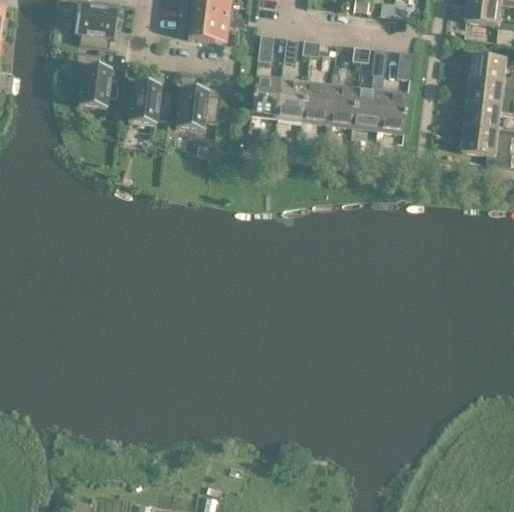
[(231,1),(222,0),(192,0),(190,17),(244,24),(245,19),(229,17),(231,1)]
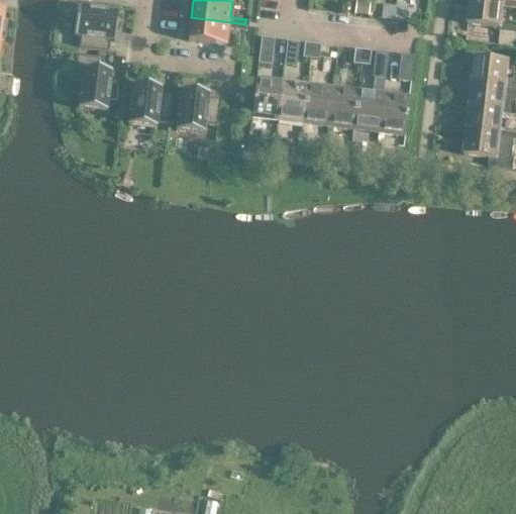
[(369,12),(370,0),(356,0),(354,10),(369,12)]
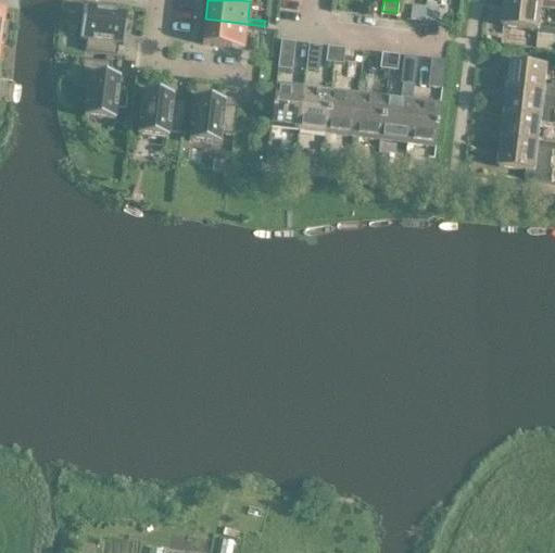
[(506,0),(503,24),(538,28),(538,30),(535,46),(554,47),(554,25),(539,24),(541,5),(541,2),(524,0),(506,0)]
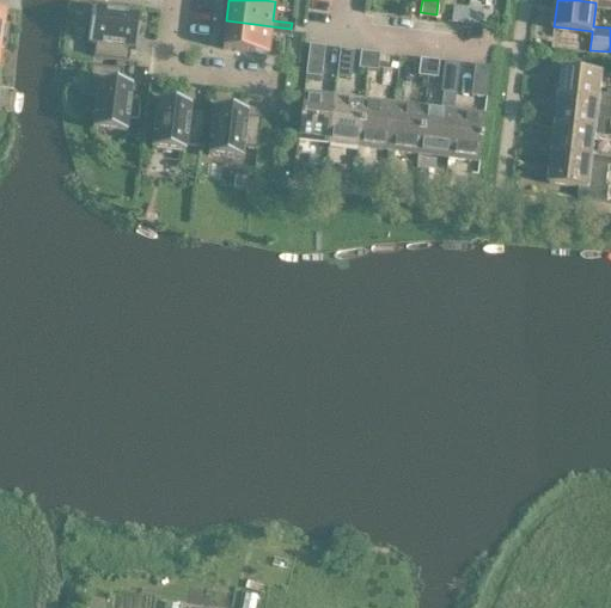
[(465,19),(468,5),(453,4),(451,18),(465,19)]
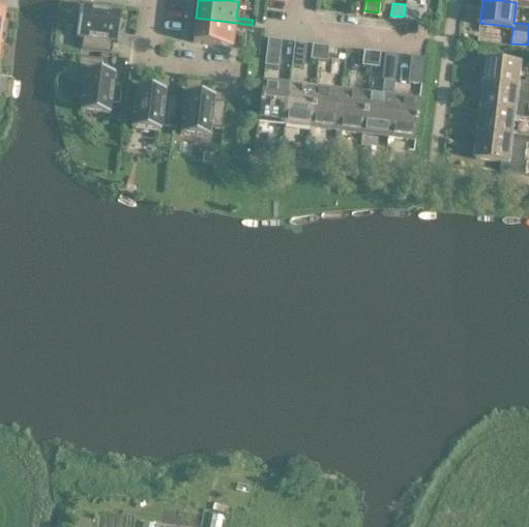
[(405,4),(403,17),(417,19),(418,6),(405,4)]
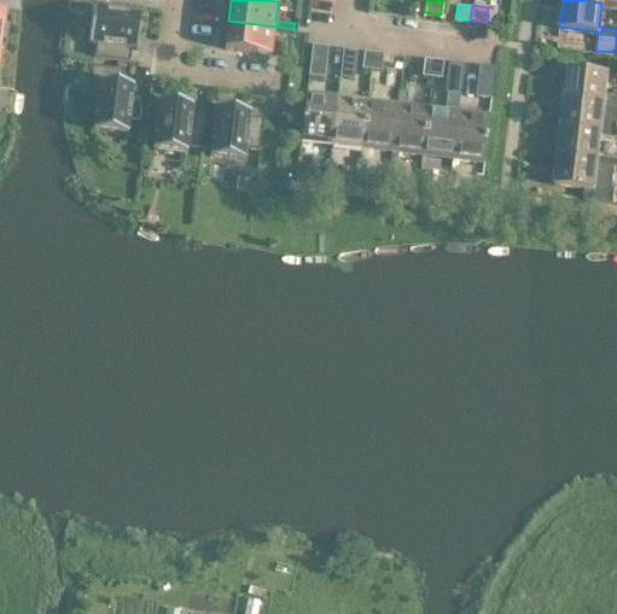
[(138,47),(141,12),(94,6),(89,41),(95,42),(94,56),(131,60),(132,46),(138,47)]
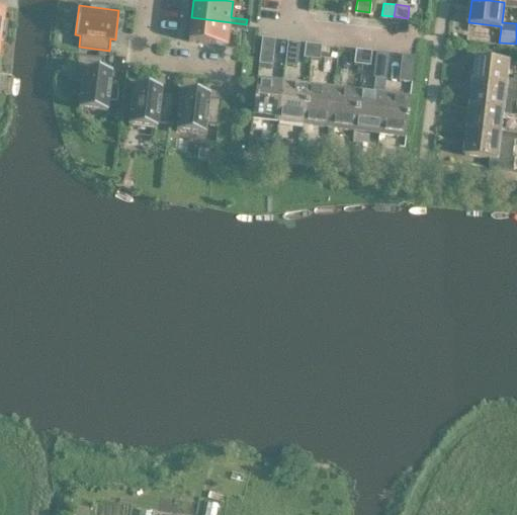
[(246,24),(191,17),(189,36),(188,36),(188,38),(228,44),(230,26),(246,28),(246,24)]
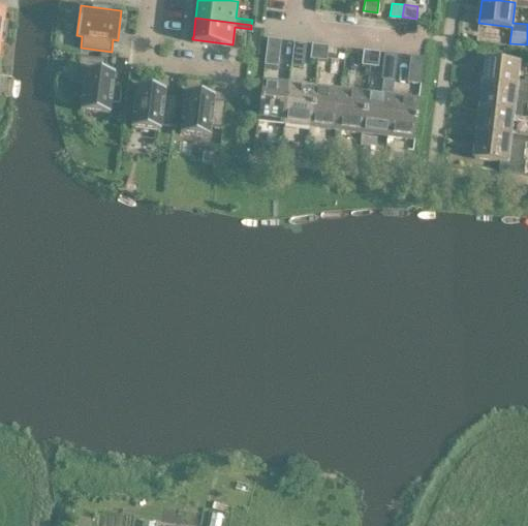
[(278,64),(281,37),(268,35),(265,62),(278,64)]
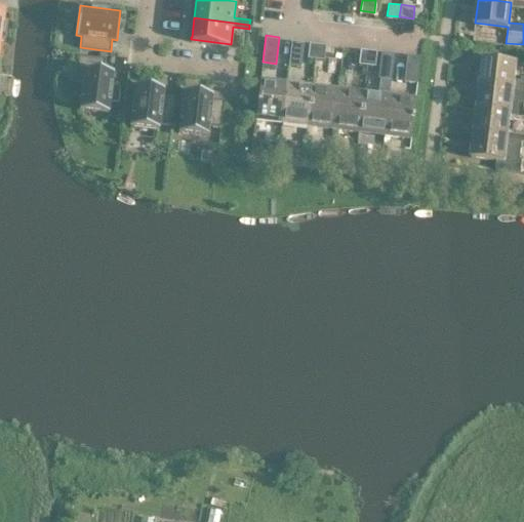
[(304,40),(291,39),(288,64),(300,65),(304,40)]
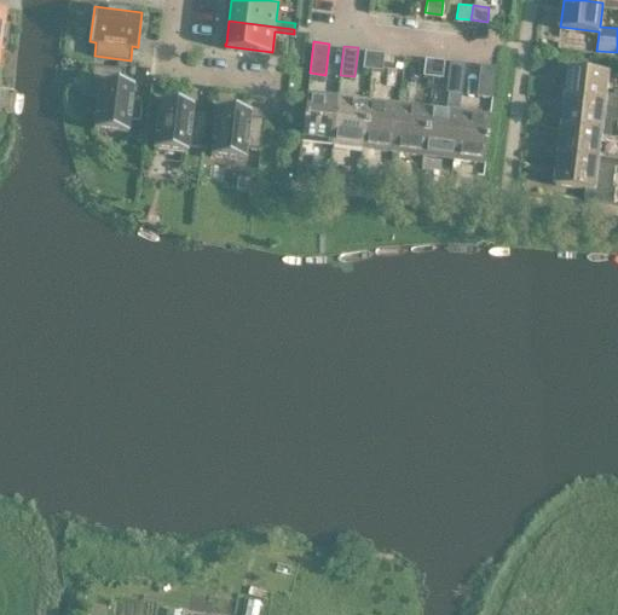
[(373,67),(374,50),(365,48),(363,65),(373,67)]
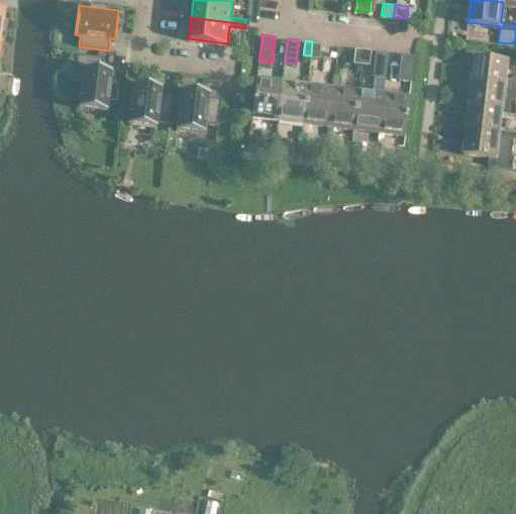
[(312,41),(311,56),(319,57),(321,42),(312,41)]
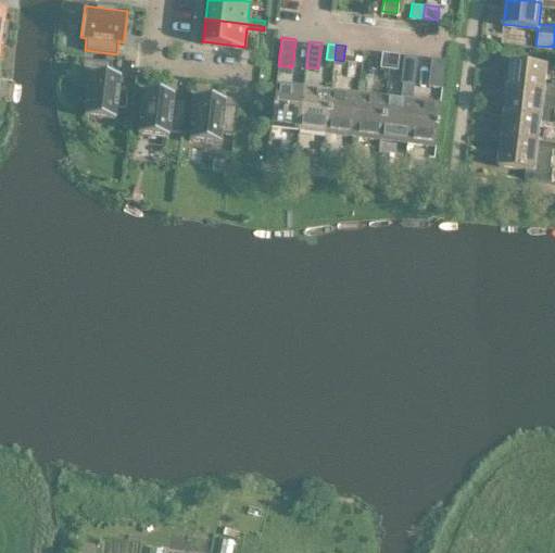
[(389,66),(390,51),(382,50),(380,65),(389,66)]
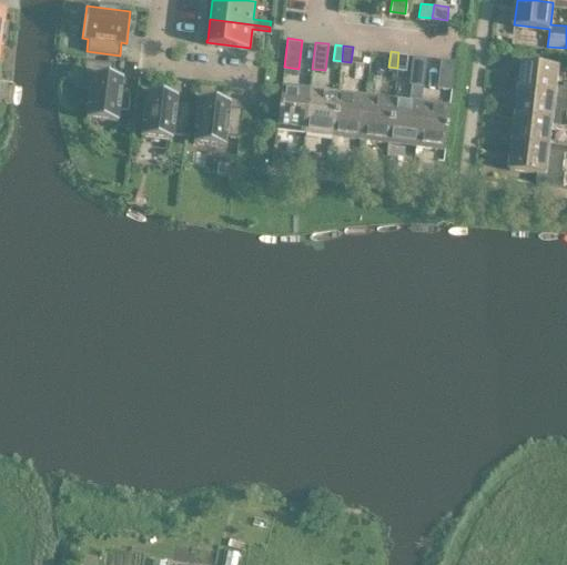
[(398,52),(397,68),(406,69),(408,53),(398,52)]
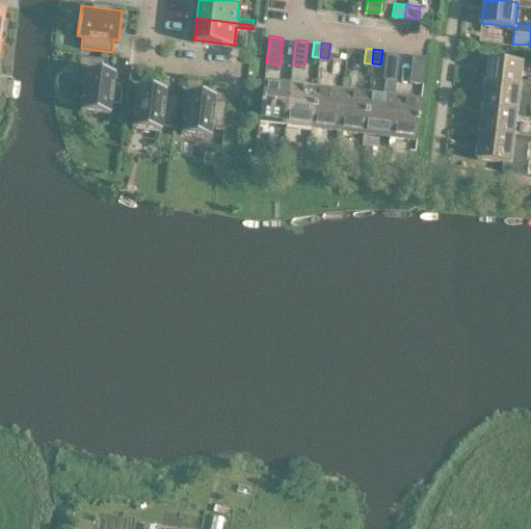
[(387,51),(383,78),(396,79),(400,53),(400,52),(387,51)]
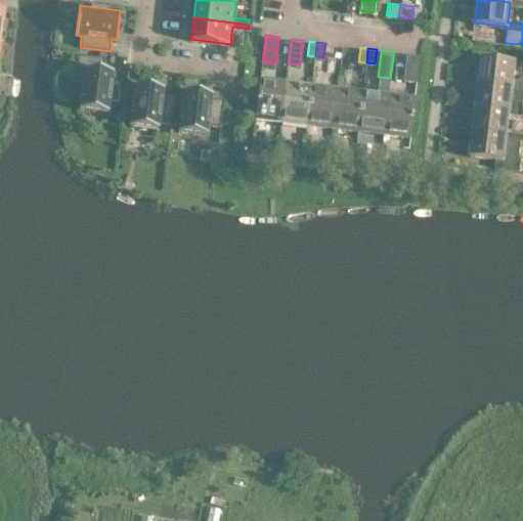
[(109,111),(114,70),(103,69),(105,57),(78,53),(77,68),(84,69),(79,106),(109,111)]
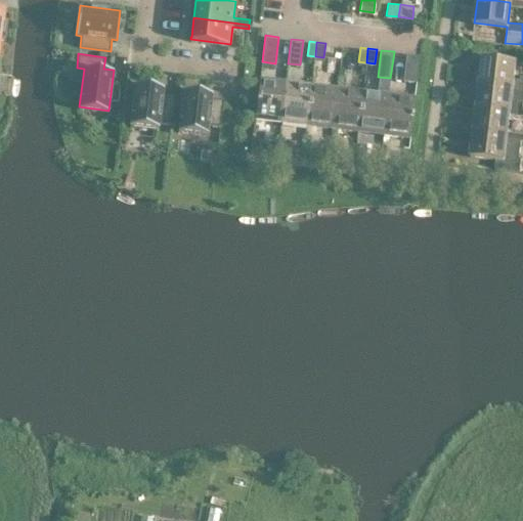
[(403,79),(417,81),(420,54),(406,53),(403,79)]
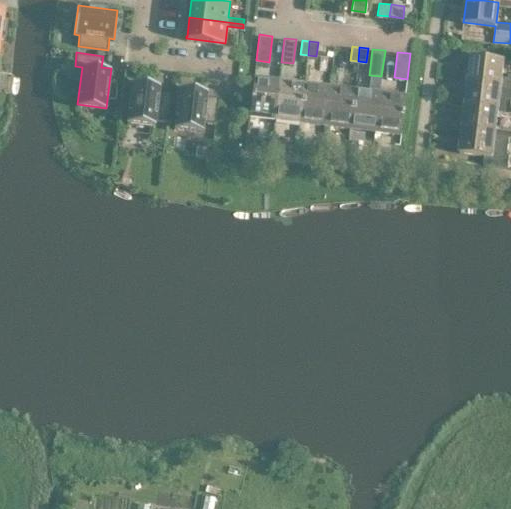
[(510,73),(509,73),(509,76),(501,75),(503,59),(472,56),(470,80),(501,84),(500,86),(510,87),(510,73)]
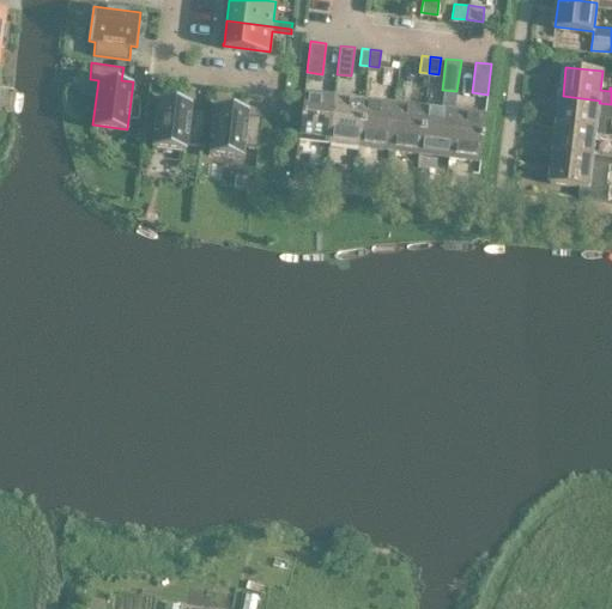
[(298,138),(329,141),(335,93),(304,89),(298,138)]
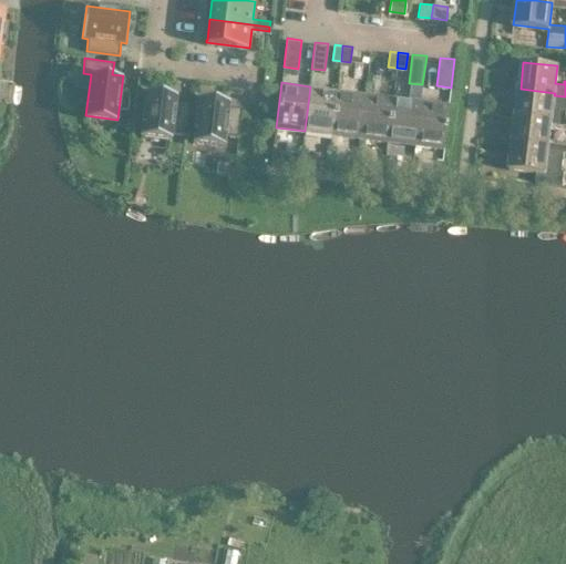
[(421,99),(415,144),(444,147),(450,102),(451,88),(436,85),(434,101),(421,99)]
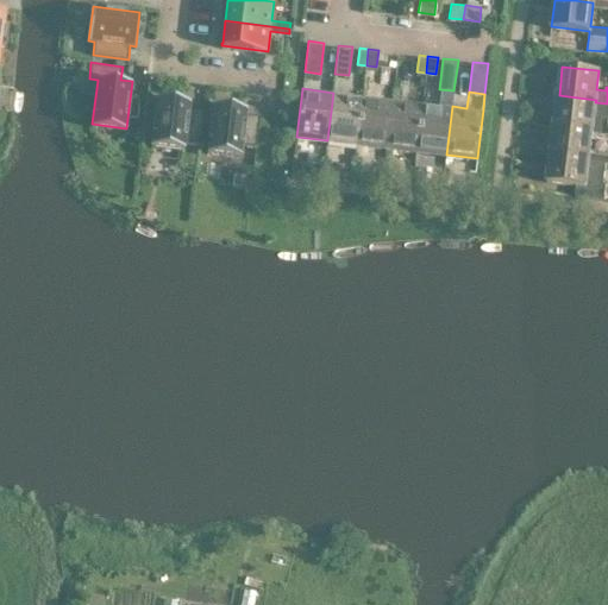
[(363,95),(333,93),(327,140),(357,144),(363,95)]
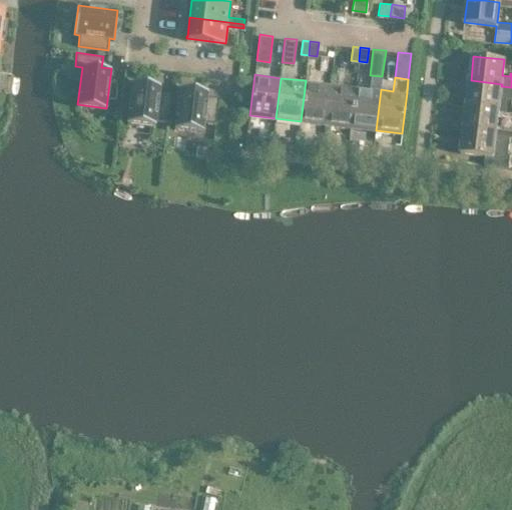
[(301,121),(326,124),(331,83),(306,80),(301,121)]
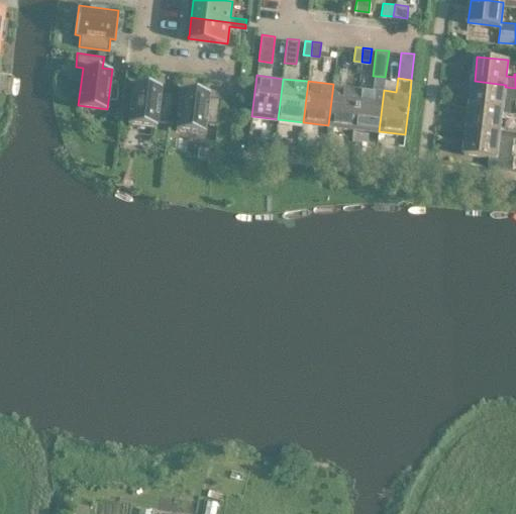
[(515,88),(505,87),(506,85),(475,81),(472,105),(503,109),(503,111),(515,113),(515,88)]
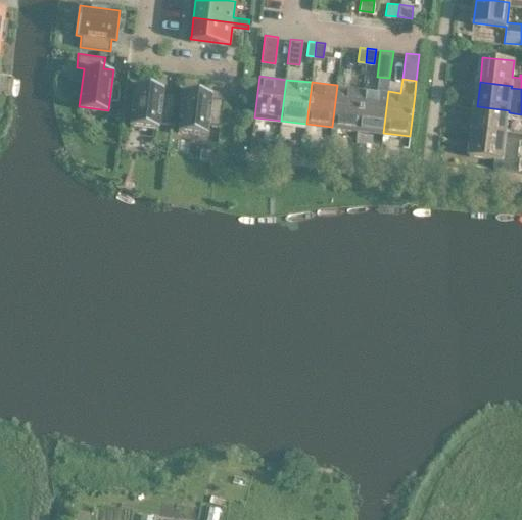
[(171,123),(175,93),(162,91),(163,86),(134,83),(130,124),(158,127),(159,122),(171,123)]
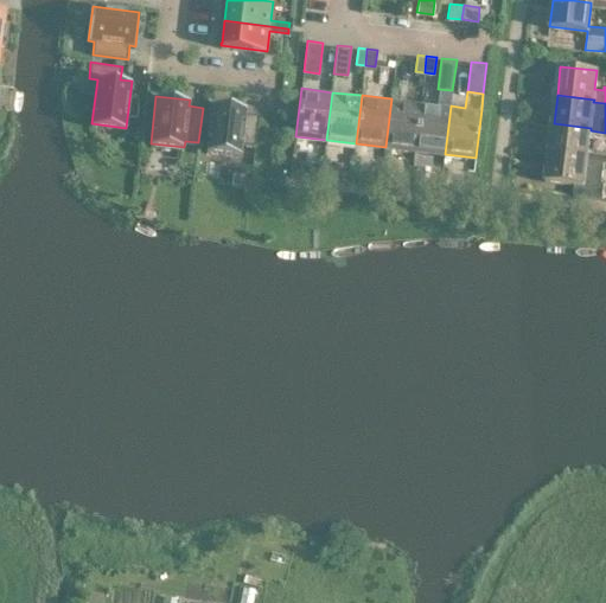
[(386,147),(415,151),(421,102),(391,98),(386,147)]
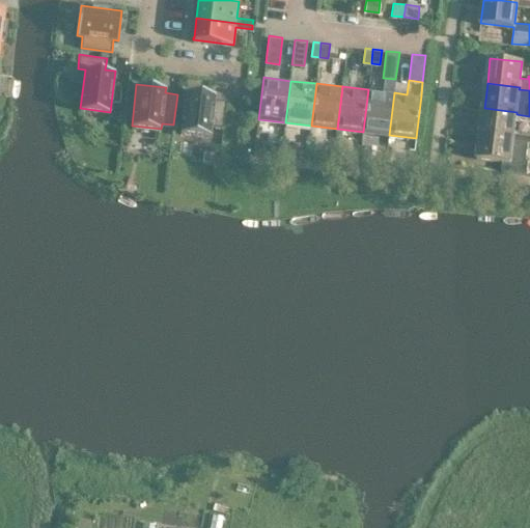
[(363,132),(389,135),(394,92),(368,89),(363,132)]
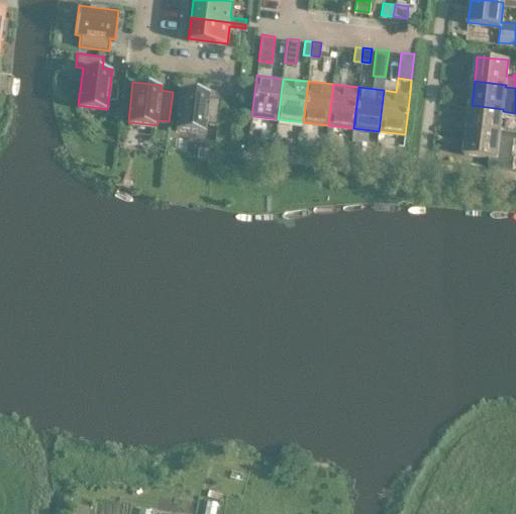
[(210,91),(181,88),(176,128),(205,131),(206,122),(217,124),(221,98),(209,96),(210,91)]
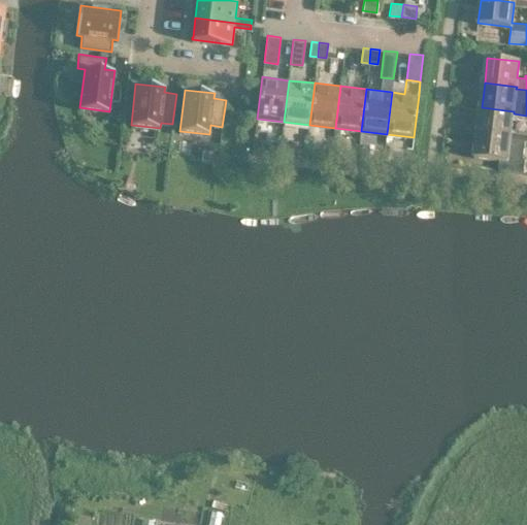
[(526,133),(512,132),(514,113),(514,111),(482,107),(479,132),(511,136),(511,139),(525,140),(526,140),(526,133)]
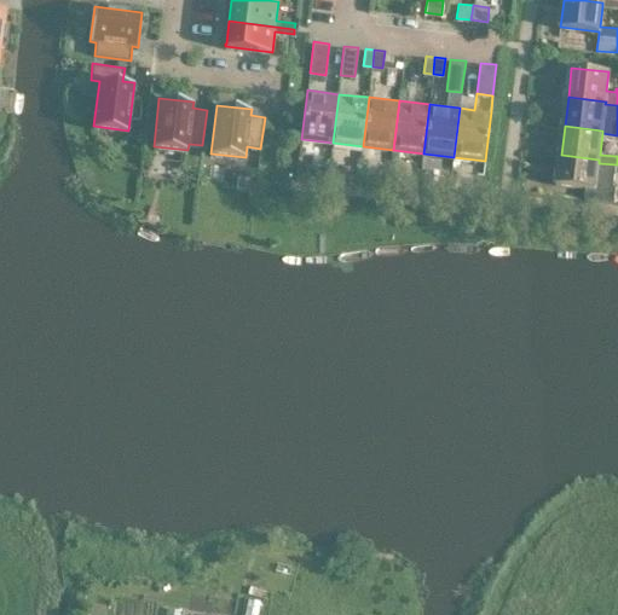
[(587,187),(584,198),(614,202),(616,186),(613,185),(616,164),(599,163),(599,160),(561,155),(558,184),(587,187)]
